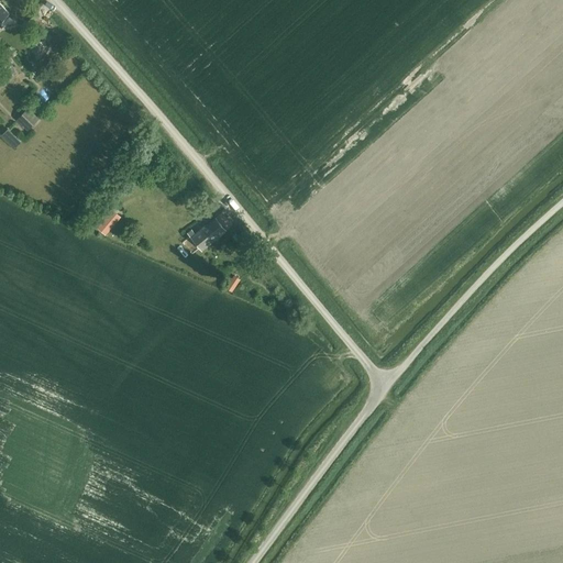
[(0,22),(10,13),(0,2),(0,22)]
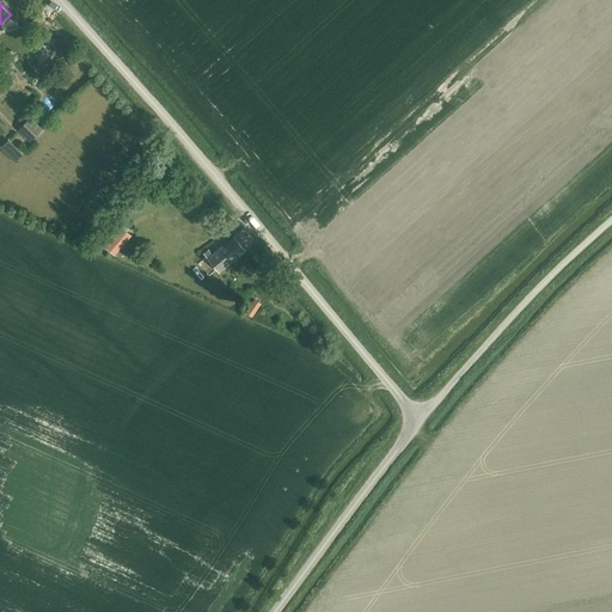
[(0,65),(0,73),(2,77),(12,67),(5,60),(0,65)]
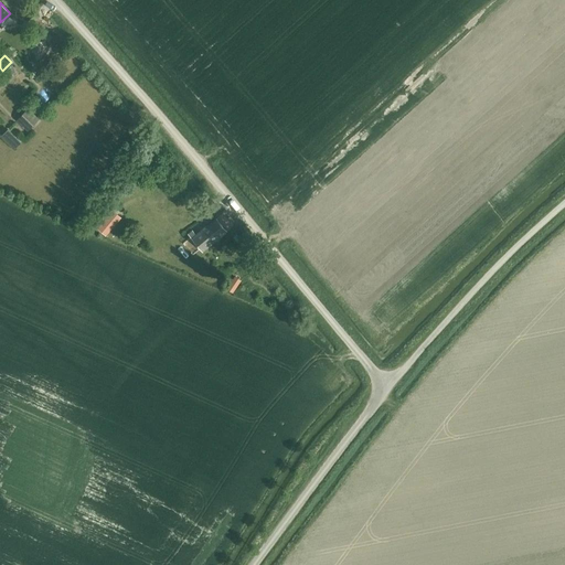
[(29,129),(31,130),(40,121),(39,119),(44,114),(32,103),(16,120),(27,131),(29,129)]
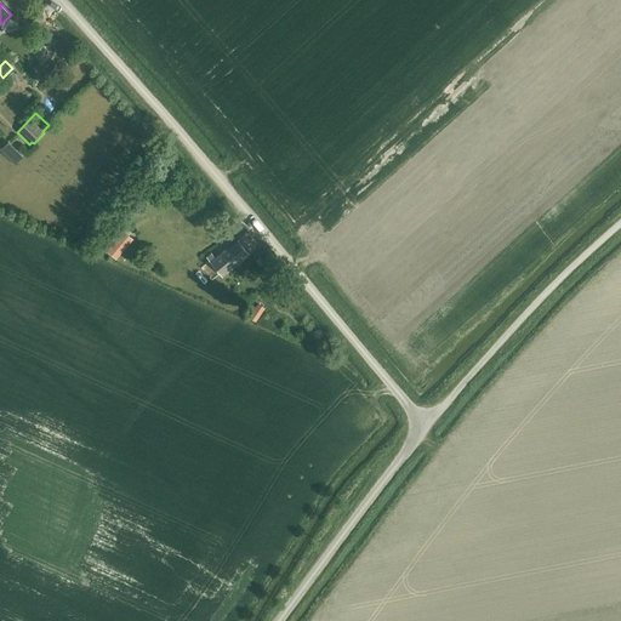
[(176,193),(186,205),(195,198),(184,186),(176,193)]
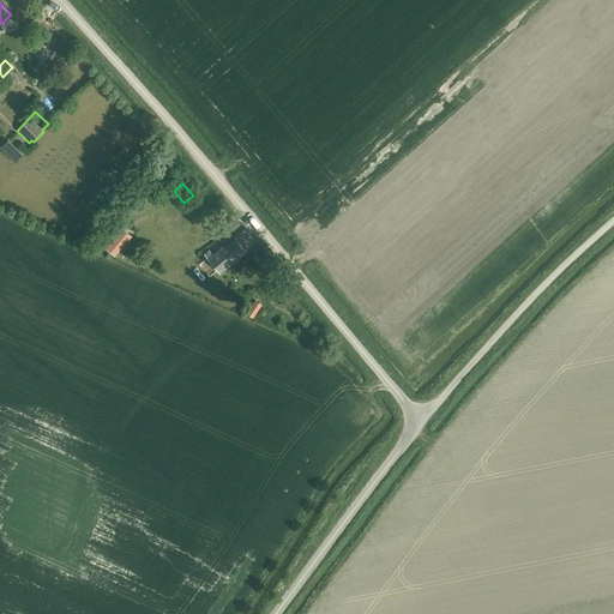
[(115,256),(131,236),(126,233),(121,229),(106,248),(115,256)]
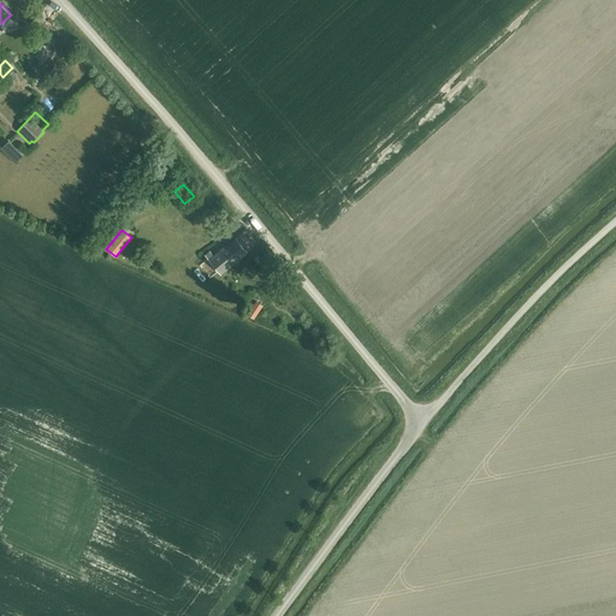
[(249,236),(246,240),(240,234),(214,255),(209,250),(202,256),(220,277),(253,249),(249,244),(253,241),(249,236)]
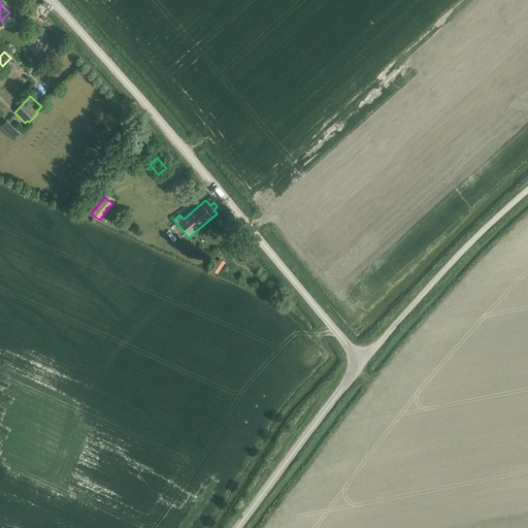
[(211,269),(218,273),(225,262),(219,258),(211,269)]
